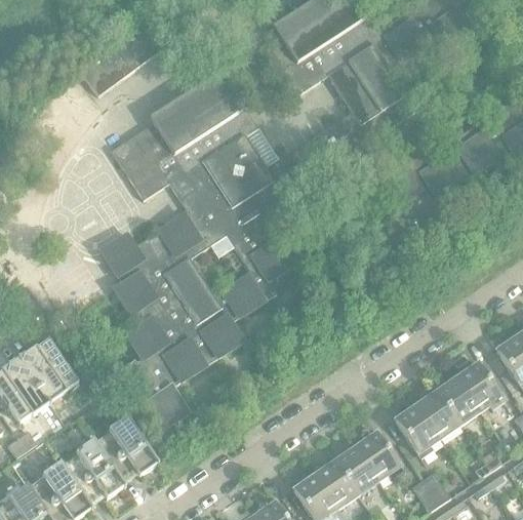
[(240,317),(278,292),(270,280),(294,264),(267,221),(373,152),(389,175),(380,181),(404,218),(379,234),(396,260),(434,236),(442,248),(468,232),(450,206),(446,208),(439,197),(513,150),(521,162),(522,161),(522,100),(520,96),(498,110),(499,111),(450,142),(445,145),(442,147),(434,134),(434,135),(391,70),(392,69),(391,68),(402,60),(403,62),(440,38),(448,50),(486,26),(470,0),(410,0),(414,6),(378,30),(358,0),(312,0),(274,26),(282,38),(268,47),(298,94),(314,85),(314,84),(329,74),(356,115),(344,123),(342,118),(278,159),(281,163),(270,171),(246,134),(258,126),(223,71),(151,117),(155,123),(113,150),(145,199),(170,183),(182,199),(186,197),(193,208),(136,245),(128,233),(103,249),(119,275),(123,273),(128,280),(116,288),(139,325),(127,333),(144,358),(138,361),(135,358),(118,374),(149,408),(164,432),(193,412),(175,385),(244,341),(231,319),(238,315),(240,317)]
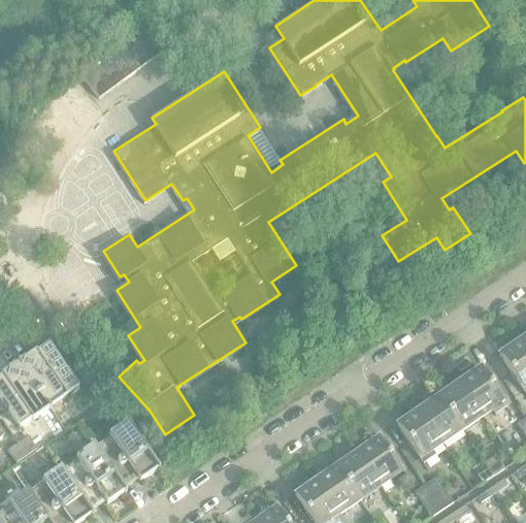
[(525,344),(521,337),(500,352),(525,387),(525,344)]
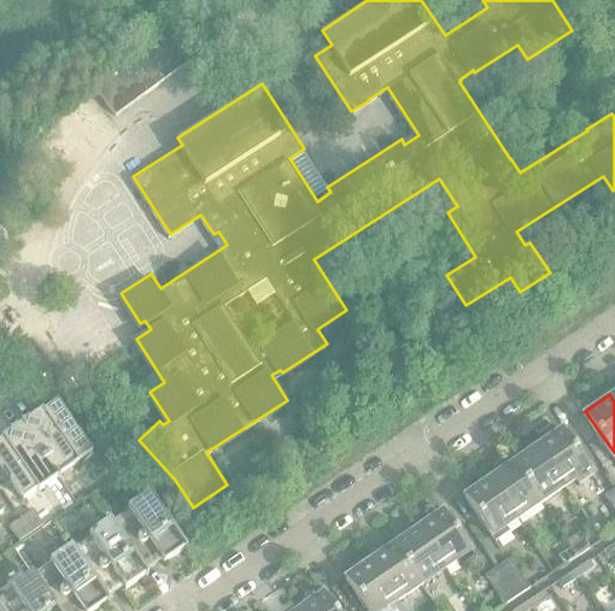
[(100,457),(80,428),(72,417),(59,397),(45,406),(45,405),(24,419),(60,473),(80,459),(86,468),(100,457)]
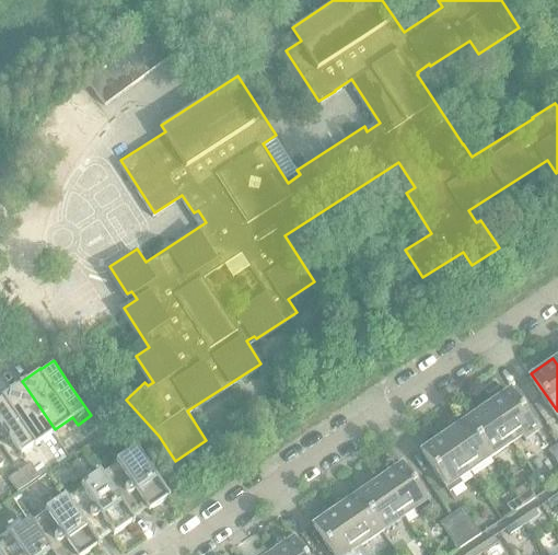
[(55,429),(22,381),(3,394),(3,395),(0,396),(0,416),(3,421),(4,421),(11,431),(10,431),(23,450),(35,441),(36,442),(55,429)]
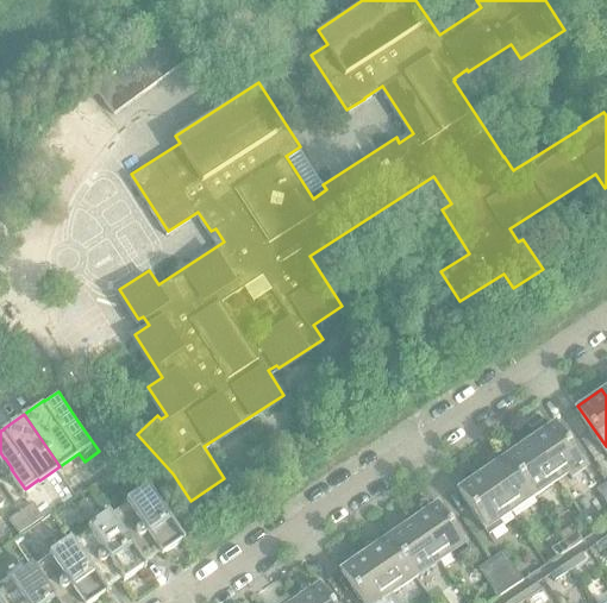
[(587,464),(557,420),(533,435),(559,477),(570,469),(574,473),(587,464)]
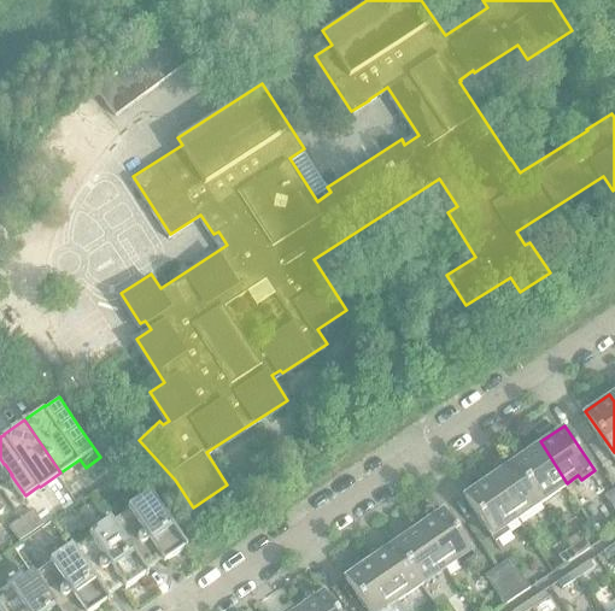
[(567,483),(540,441),(537,436),(522,447),(526,451),(515,459),(543,499),(567,483)]
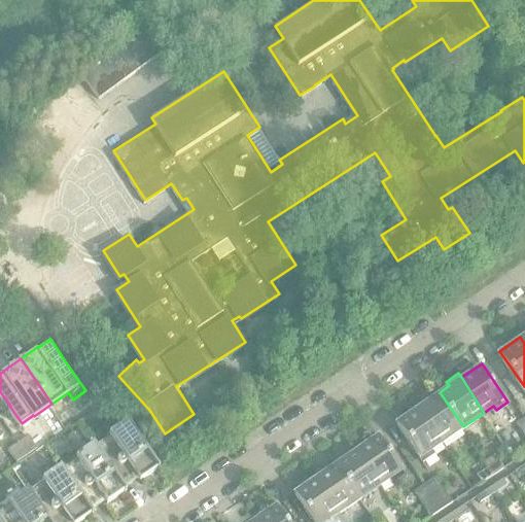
[(463,426),(440,392),(430,398),(427,394),(416,403),(418,407),(443,441),(463,426)]
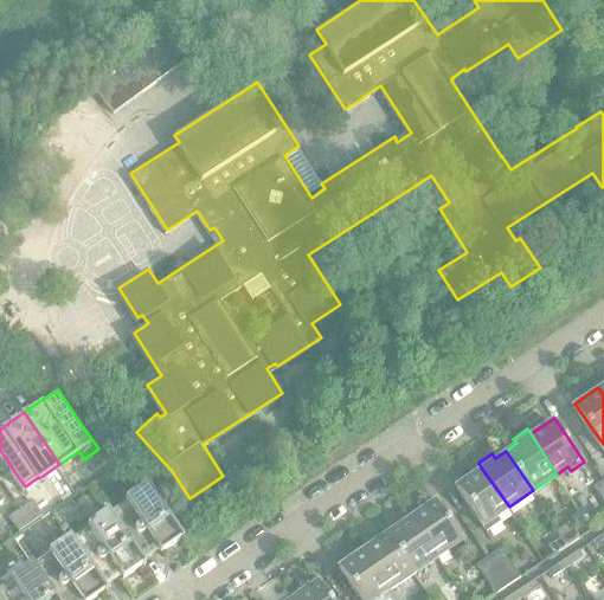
[(509,507),(481,468),(457,484),(488,528),(502,518),(499,514),(509,507)]
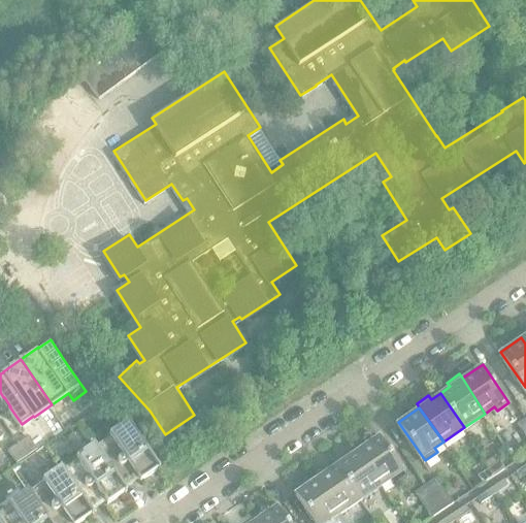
[(160,465),(131,422),(113,434),(112,432),(95,445),(96,446),(126,489),(127,488),(124,484),(132,478),(133,478),(139,474),(142,478),(160,465)]
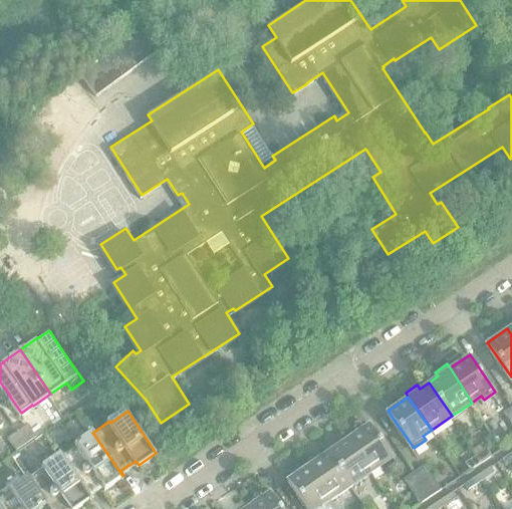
[(37,433),(28,421),(19,428),(27,440),(37,433)]
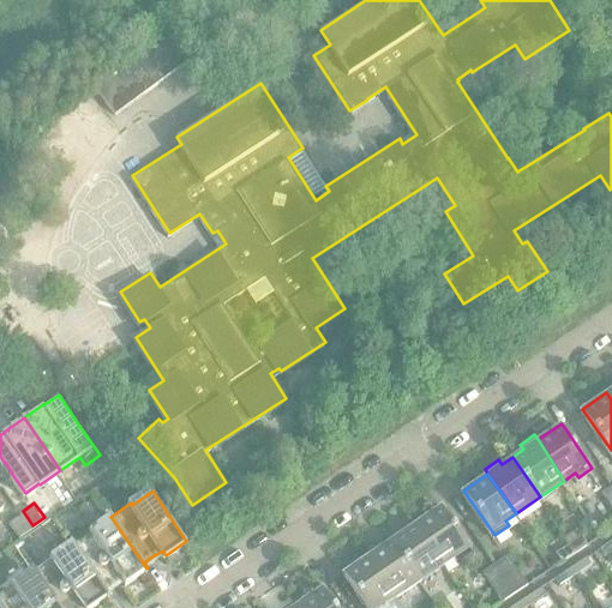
[(473,549),(443,505),(419,521),(445,561),(456,554),(460,559),(473,549)]
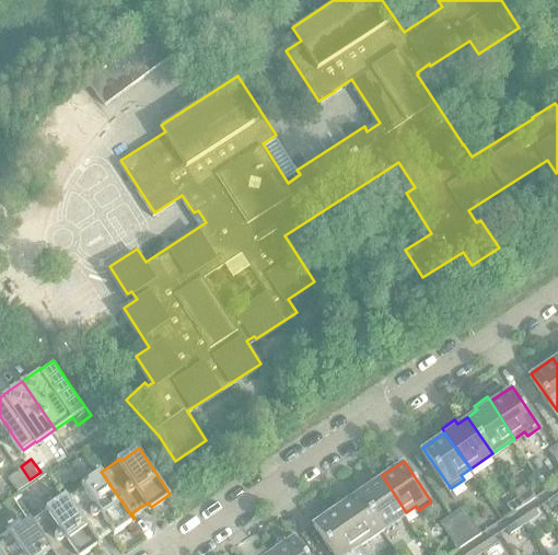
[(30,480),(21,466),(10,473),(20,486),(30,480)]
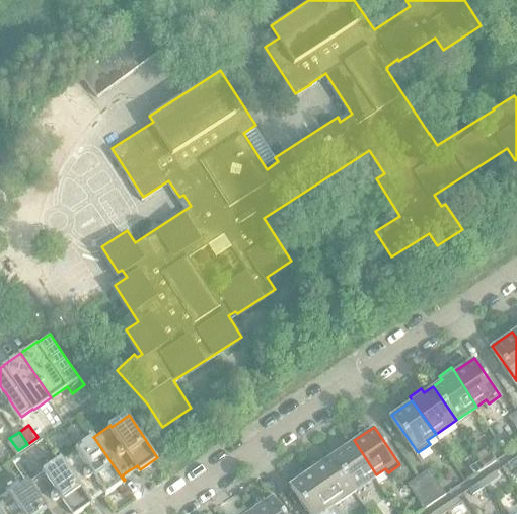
[(376,474),(354,440),(351,436),(339,444),(342,448),(333,454),(356,489),(376,474)]
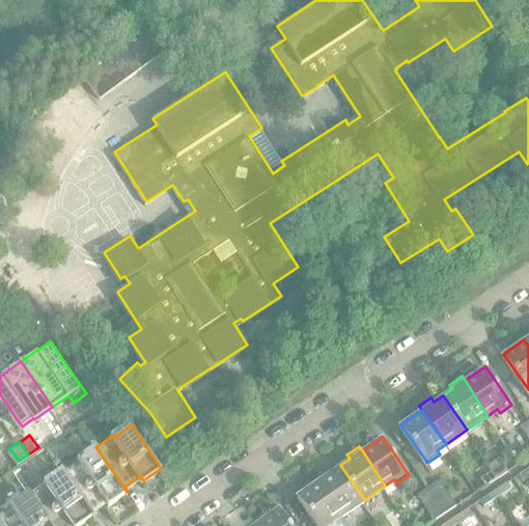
[(127,492),(96,448),(81,460),(80,458),(62,470),(63,471),(92,515),(94,514),(91,509),(100,503),(107,499),(109,503),(127,492)]
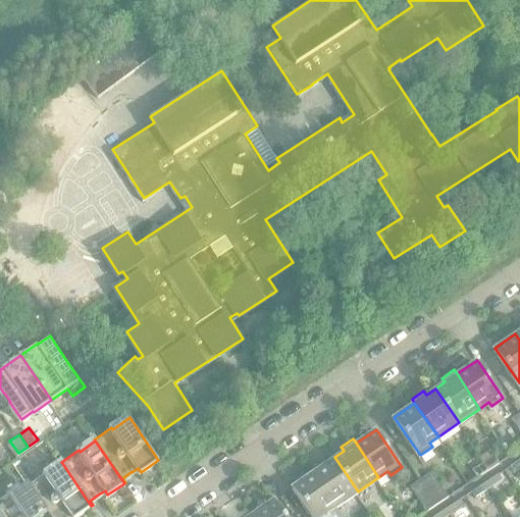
[(500,460),(496,453),(484,460),(489,467),(500,460)]
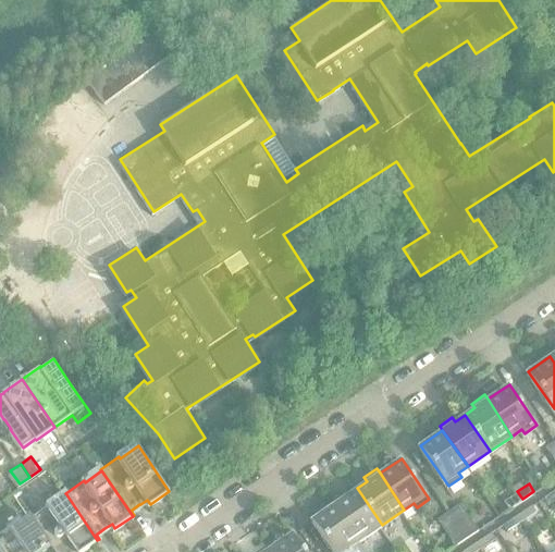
[(382,525),(357,488),(347,495),(344,491),(332,500),(334,504),(361,539),(382,525)]
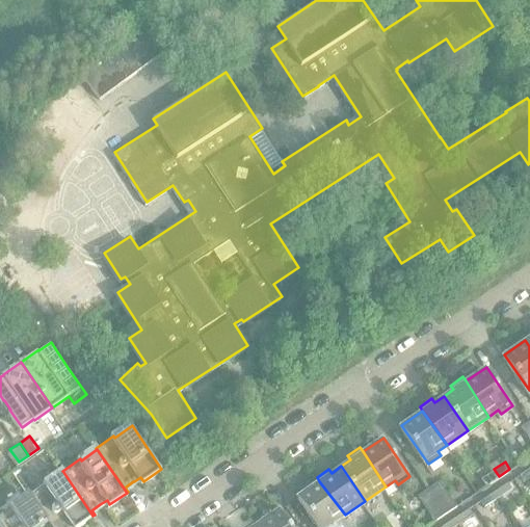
[(525,478),(529,474),(529,466),(521,472),(525,478)]
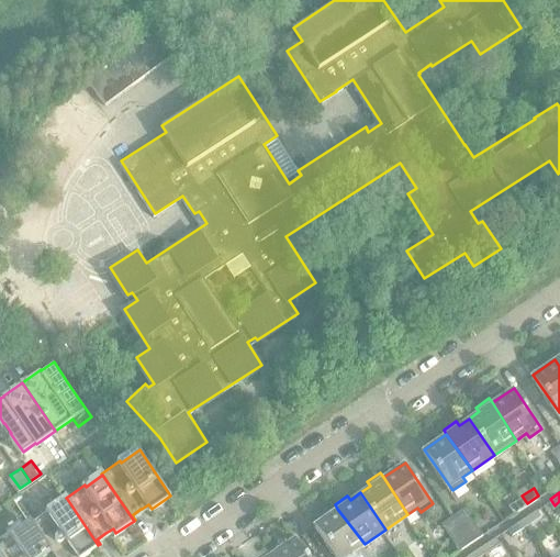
[(527,503),(522,496),(511,503),(515,511),(527,503)]
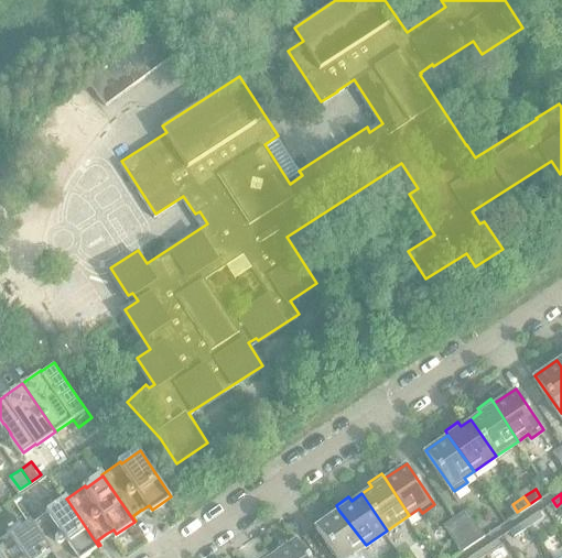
[(80,557),(98,546),(67,500),(50,512),(49,511),(31,523),(32,525),(54,557),(71,557),(77,554),(79,557),(80,557)]
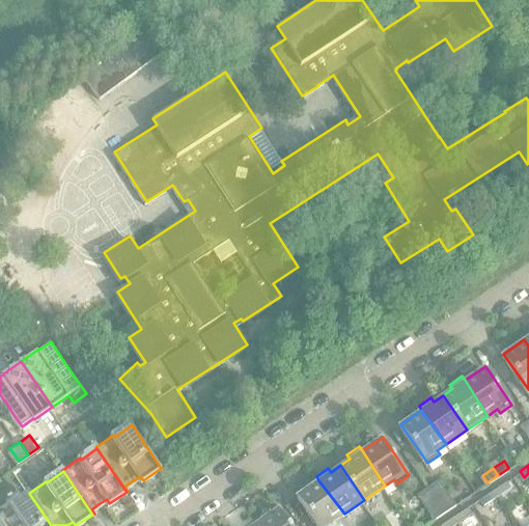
[(457,502),(440,477),(429,485),(446,509),(457,502)]
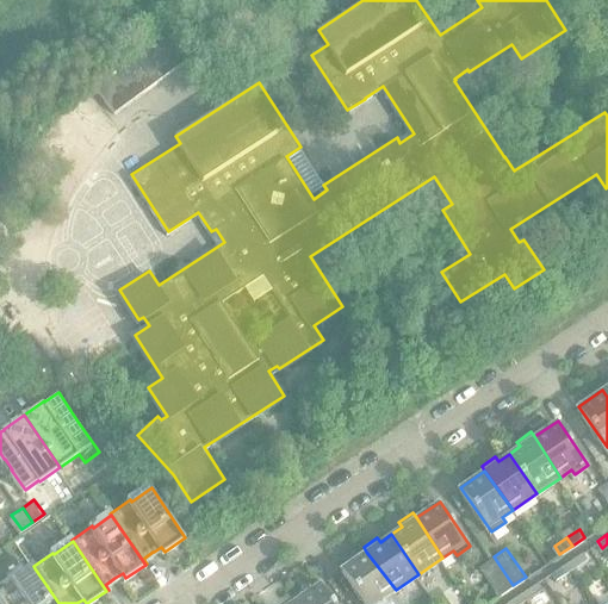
[(572,567),(589,556),(584,549),(569,560),(572,567)]
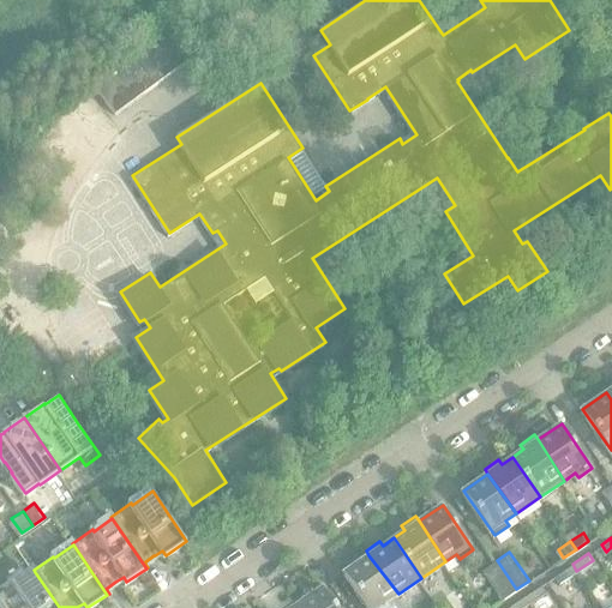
[(399,594),(369,555),(346,571),(370,607),(387,607),(390,607),(387,602),(399,594)]
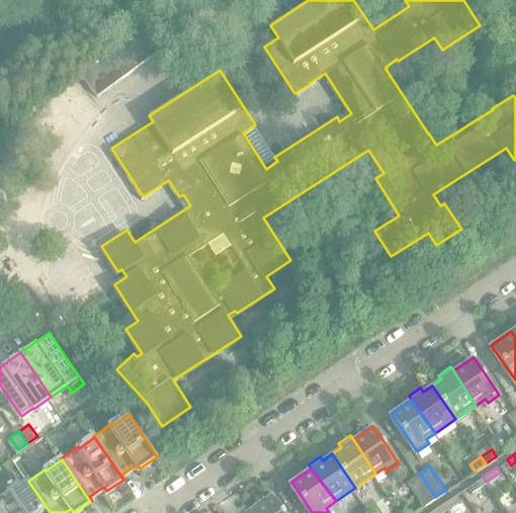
[(435,497),(419,473),(408,480),(425,504),(435,497)]
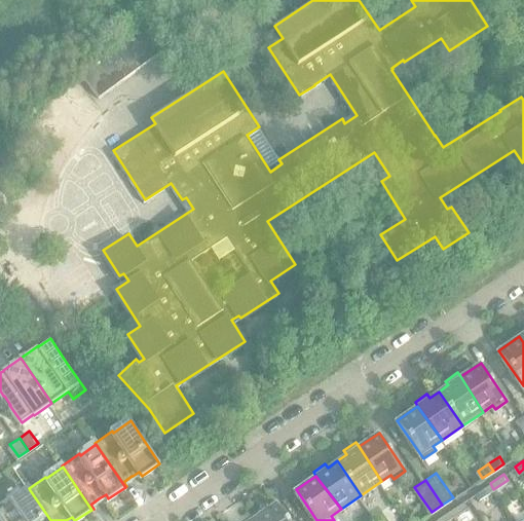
[(480,498),(493,489),(490,483),(476,492),(480,498)]
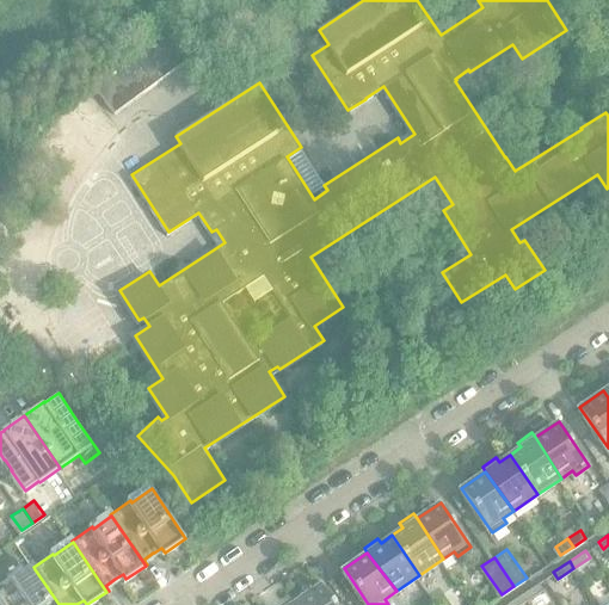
[(59,604),(35,569),(16,581),(14,580),(0,588),(0,602),(2,604),(59,604)]
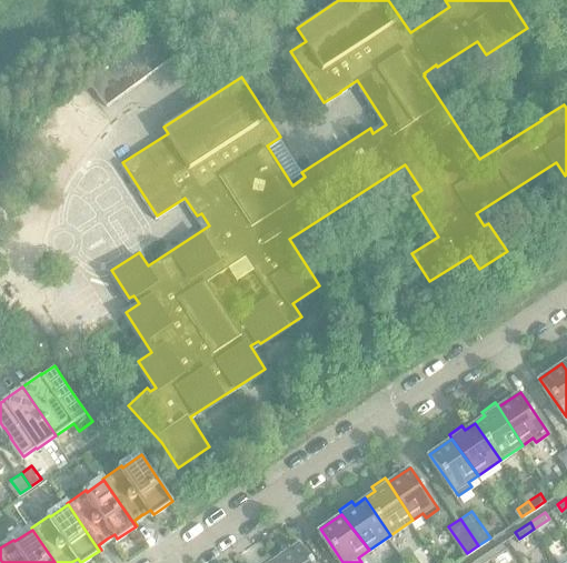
[(491,556),(507,546),(503,541),(488,551),(491,556)]
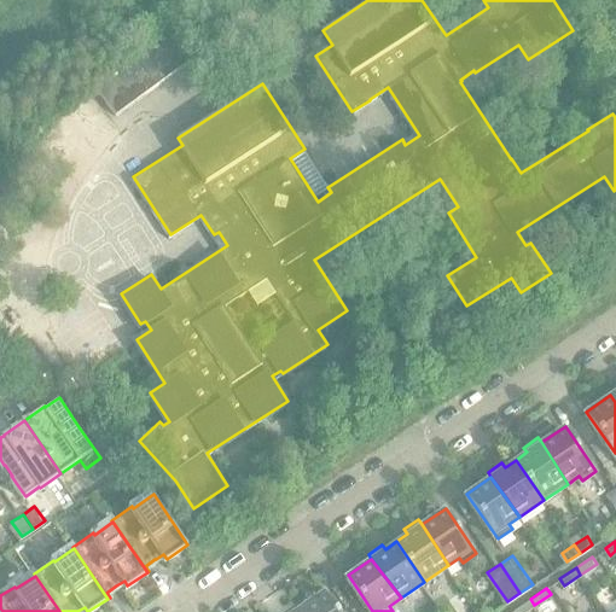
[(341,611),(326,590),(302,606),(306,611),(341,611)]
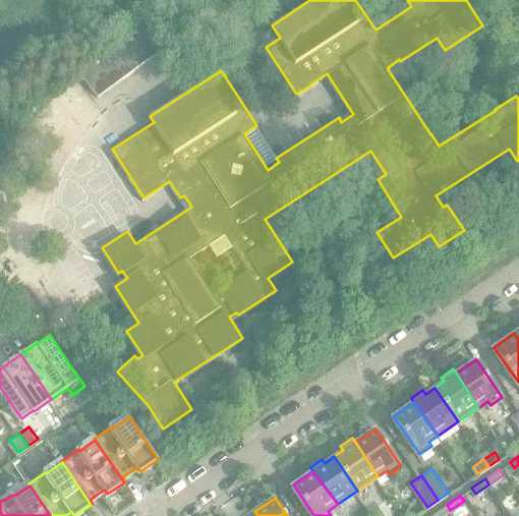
[(435,515),(441,515),(450,510),(447,505),(433,514),(435,515)]
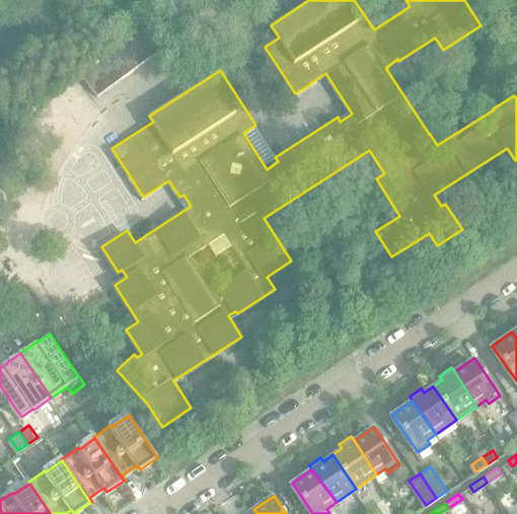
[(256,513),(253,509),(250,505),(239,513),(256,513)]
